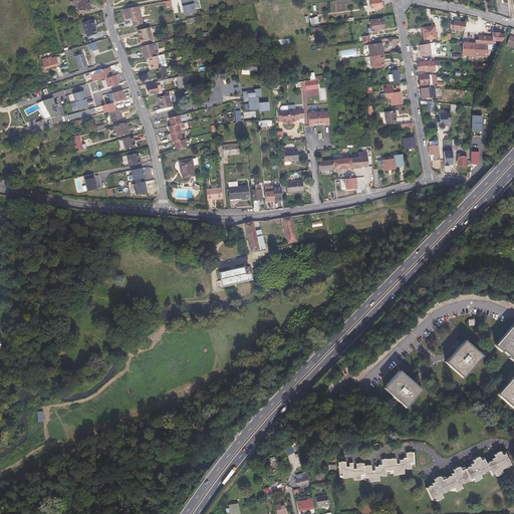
[(89,0),(72,0),(72,4),(78,3),(79,11),(88,10),(88,5),(90,4),(89,0)]
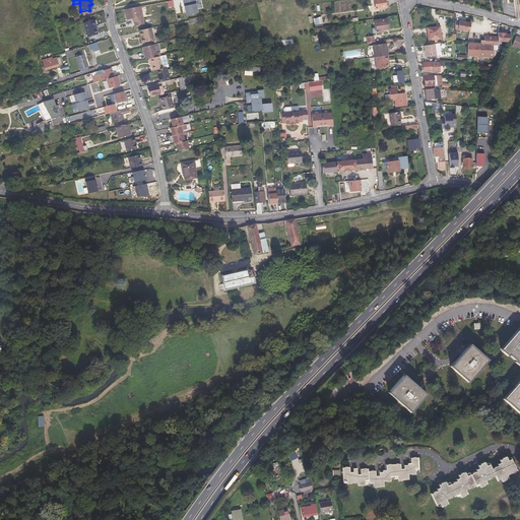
[(183,0),(187,15),(198,12),(194,0),(183,0)]
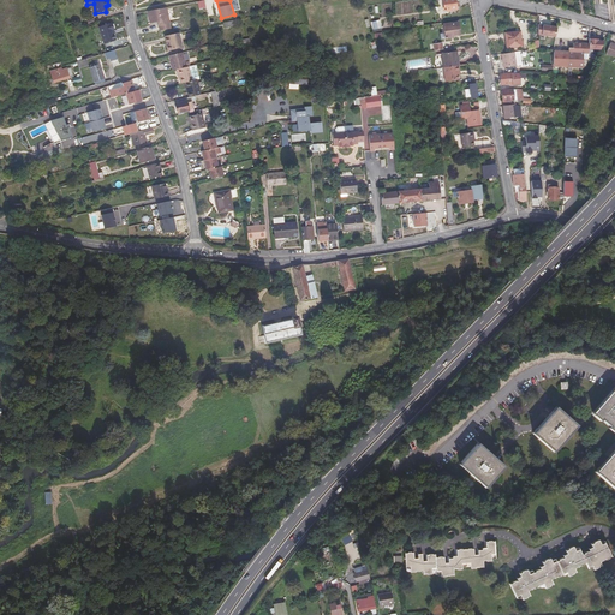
[(457,9),(454,0),(442,0),(445,11),(457,9)]
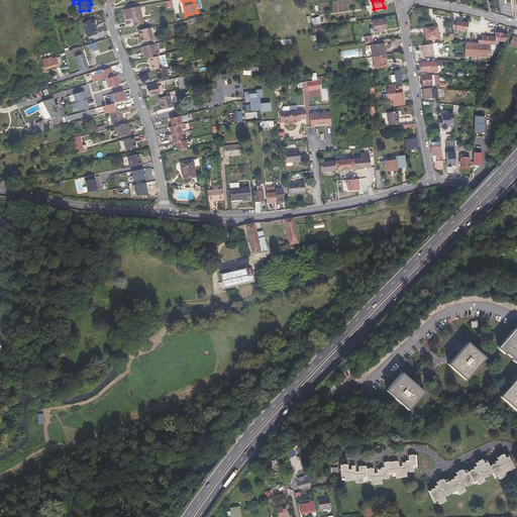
[(139,6),(124,9),(126,19),(132,18),(133,18),(133,20),(134,25),(143,24),(139,6)]
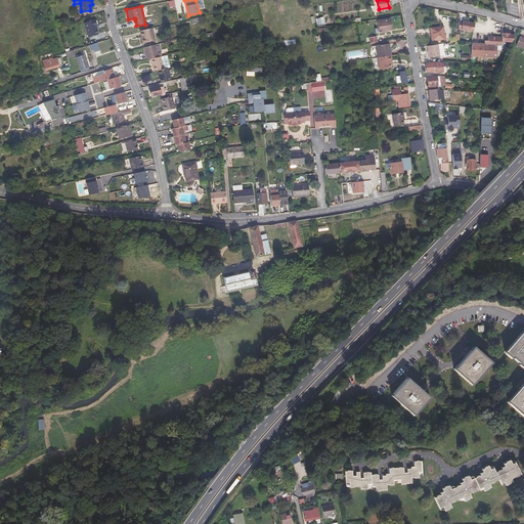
[(96,27),(97,26),(95,19),(84,24),(89,37),(98,34),(96,29),(96,27)]
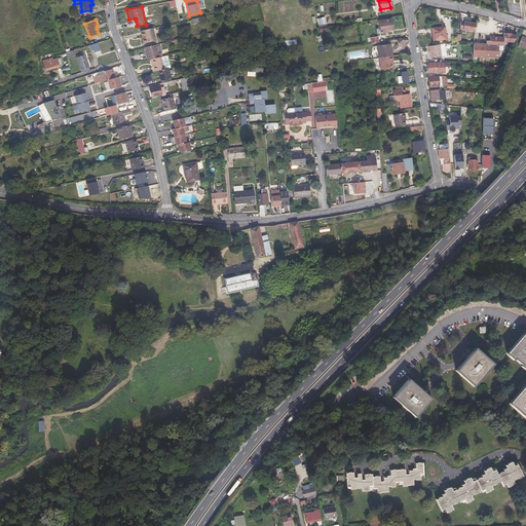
[(386,31),(387,31),(393,30),(391,20),(379,21),(380,28),(381,33),(386,32),(386,31)]
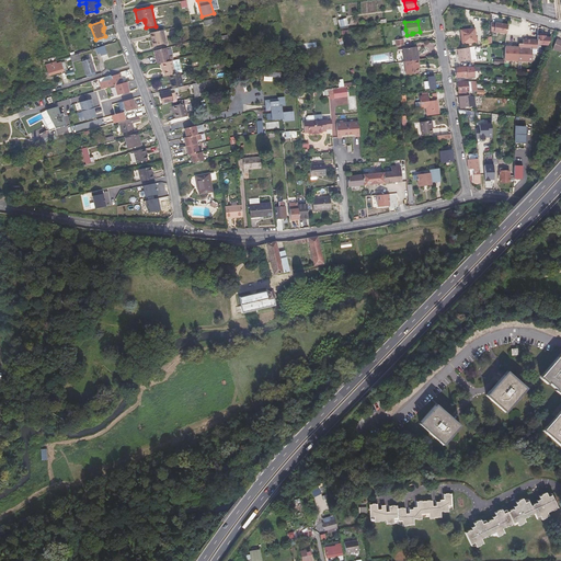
[(492,23),(492,33),(507,34),(508,25),(492,23)]
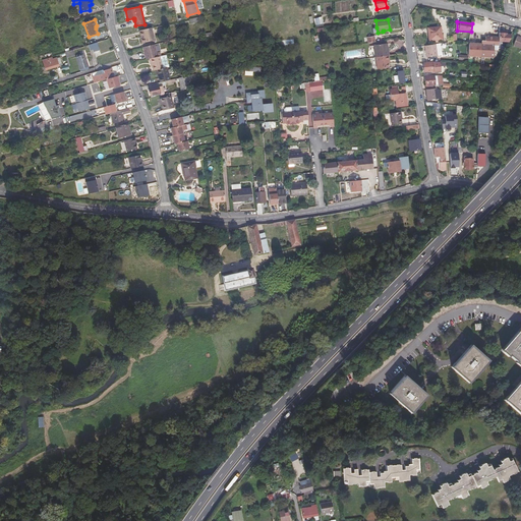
[(426,30),(428,42),(441,40),(439,27),(426,30)]
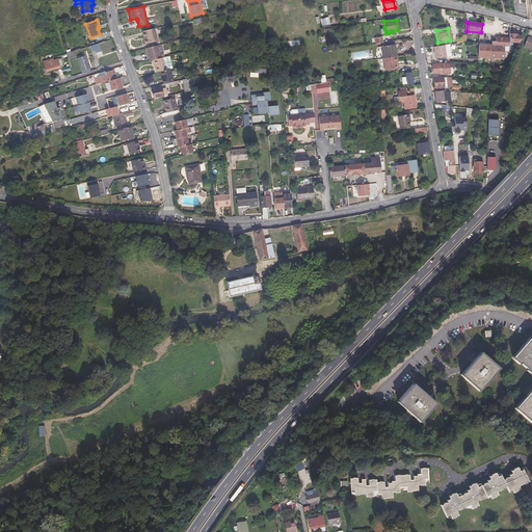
[(157,42),(154,29),(143,31),(145,40),(144,40),(145,44),(157,42)]
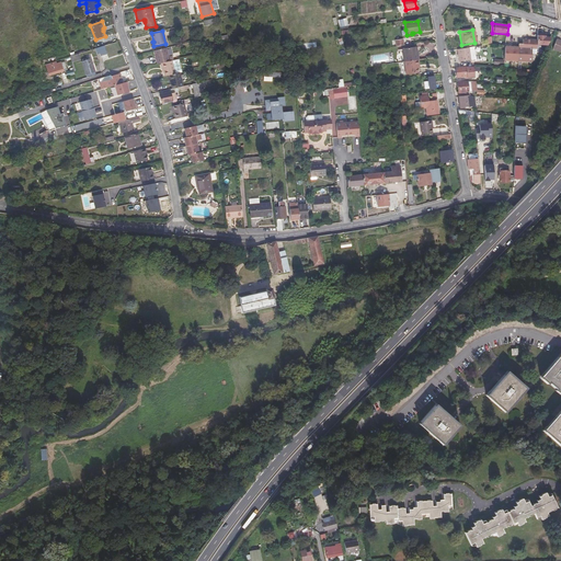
[(538,41),(538,45),(549,46),(552,38),(546,38),(546,36),(538,36),(538,41)]
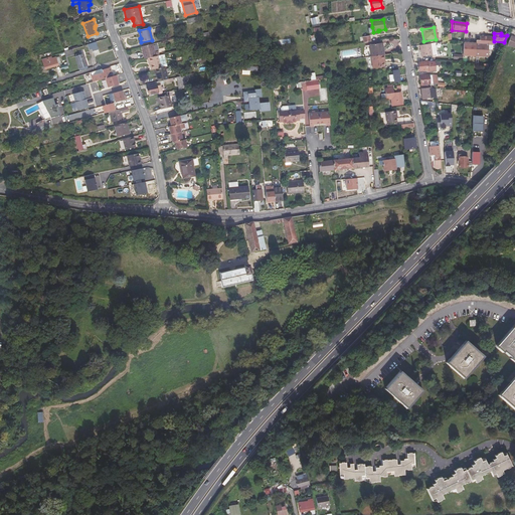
[(477,44),(465,43),(464,55),(489,57),(490,45),(494,45),(494,41),(494,37),(481,37),(481,40),(477,40),(477,44)]
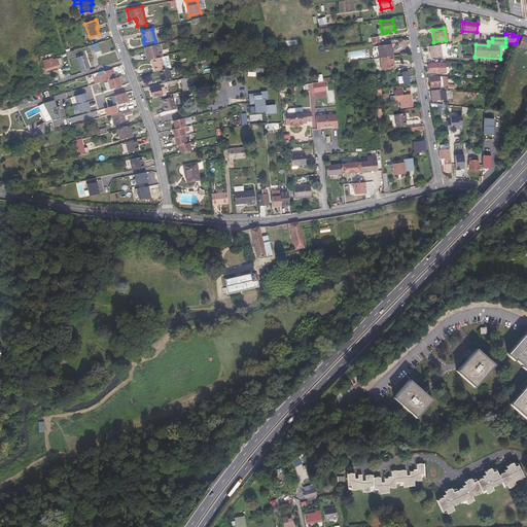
[(104,43),(103,41),(90,45),(92,50),(94,50),(95,53),(99,51),(100,55),(109,51),(106,43),(104,43)]
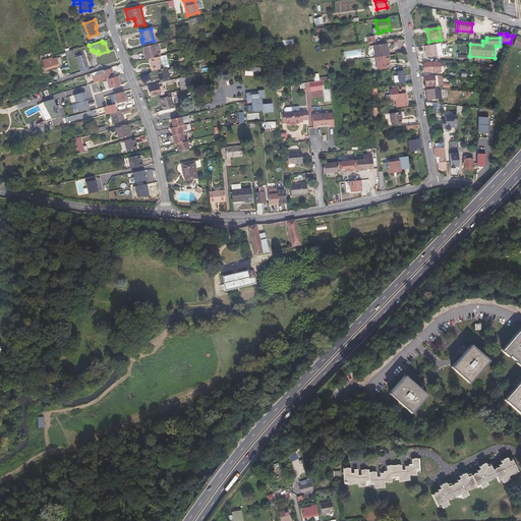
[(388,56),(389,56),(388,51),(387,51),(386,44),(373,45),(375,57),(388,56)]
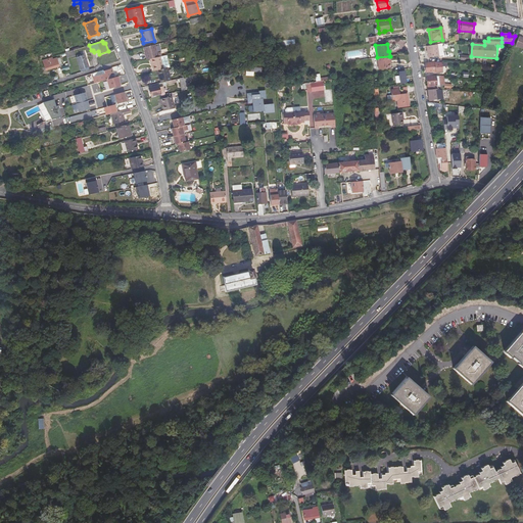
[(437,44),(426,45),(427,57),(438,56),(437,44)]
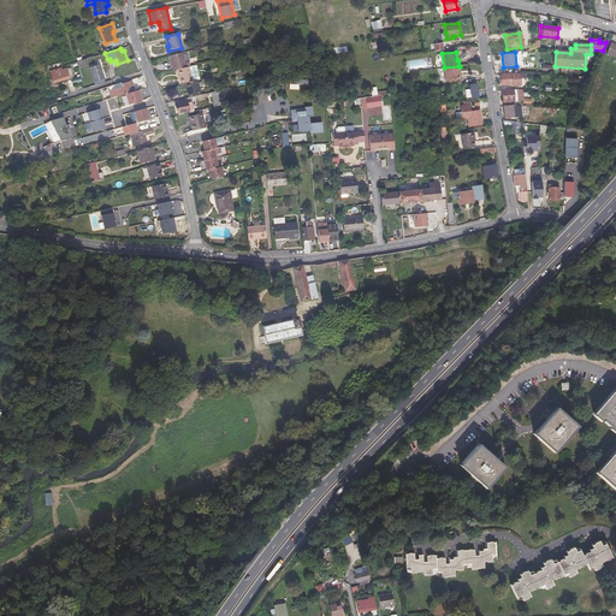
[(185,61),(183,53),(170,55),(172,71),(177,70),(189,66),(190,66),(189,61),(185,61)]
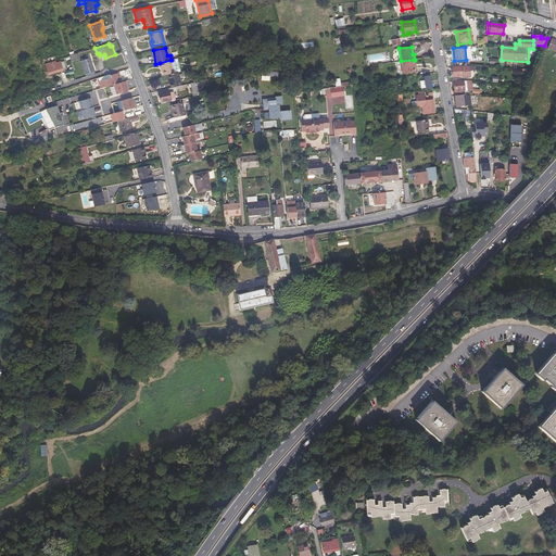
[(85,74),(93,71),(90,59),(81,62),(85,74)]
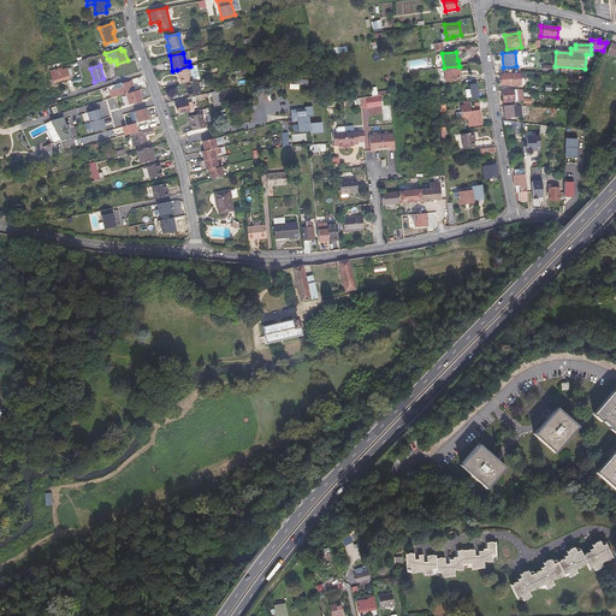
[(179,78),(181,84),(184,83),(185,83),(193,81),(189,66),(177,70),(179,78)]
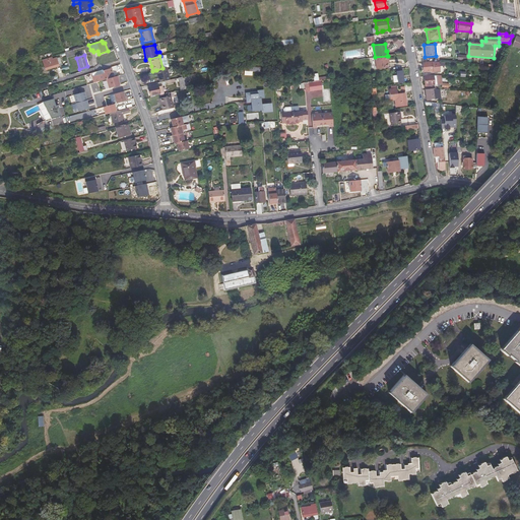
[(375,57),(376,69),(387,68),(387,63),(386,61),(388,61),(387,56),(375,57)]
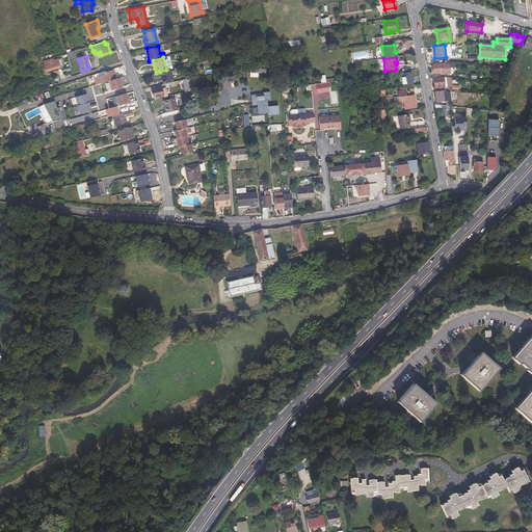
[(58,59),(53,60),(53,59),(44,61),(47,72),(63,67),(61,58),(58,59)]
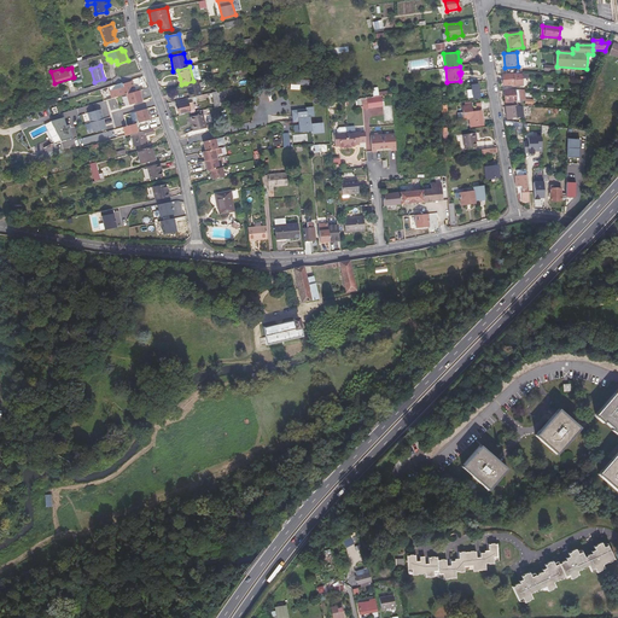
[(513,73),(502,74),(503,85),(512,85),(512,86),(523,85),(522,73),(517,73),(513,73)]
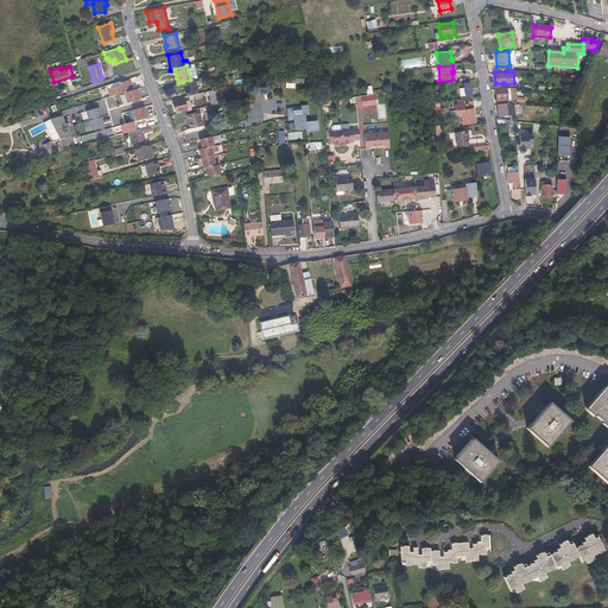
[(37,75),(26,78),(29,87),(39,83),(37,75)]
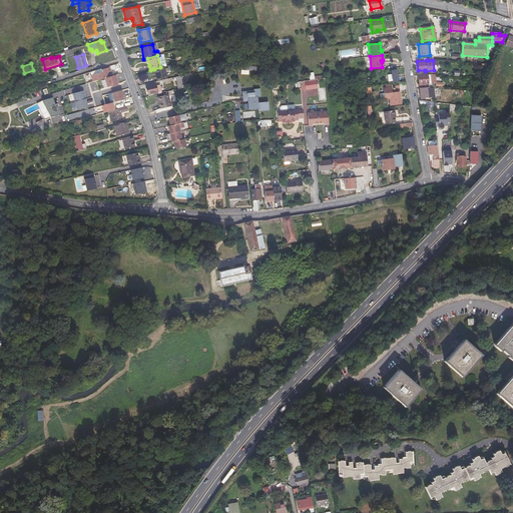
[(248,74),(249,70),(257,70),(257,66),(241,65),(241,74),(248,74)]
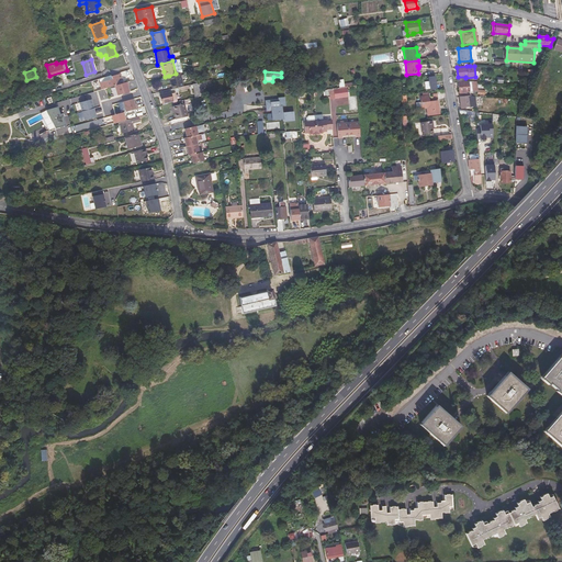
[(100,82),(101,89),(109,87),(123,83),(120,74),(111,77),(112,79),(100,82)]
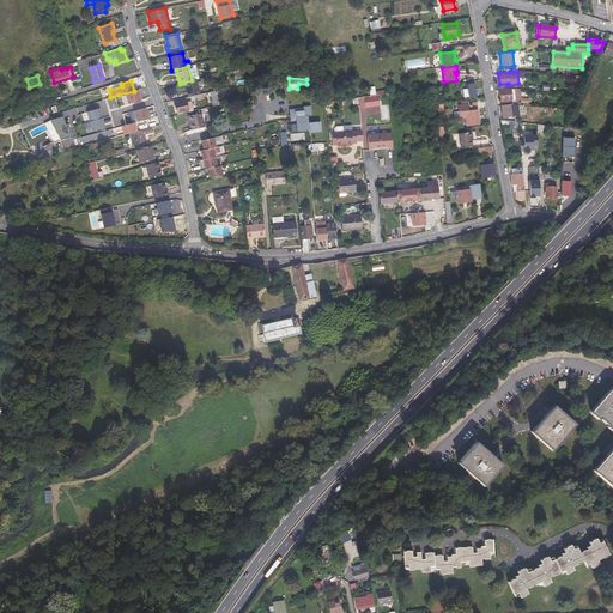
[(186,90),(188,97),(200,95),(196,80),(192,80),(184,83),(186,90)]
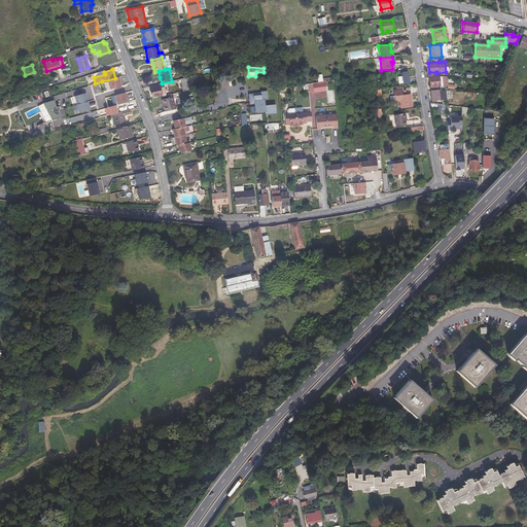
[(183,92),(189,90),(188,82),(191,81),(190,76),(180,79),(183,92)]
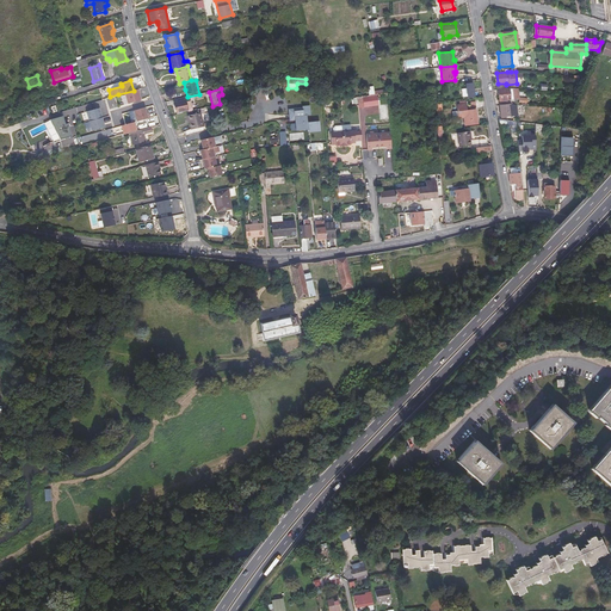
[(518,88),(510,90),(510,100),(519,99),(518,88)]
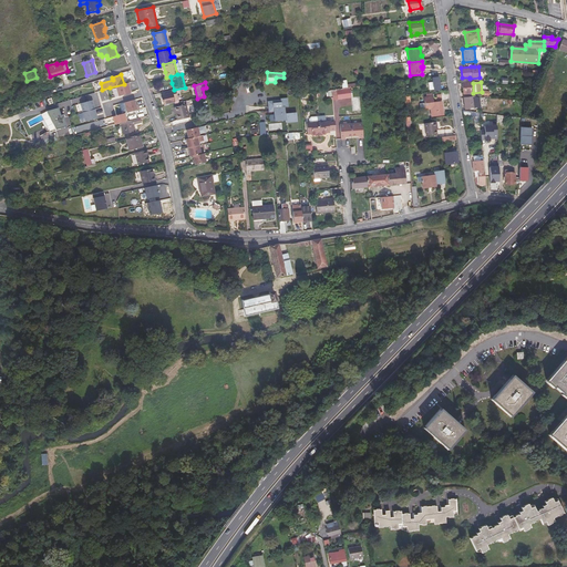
[(131,92),(127,83),(124,84),(115,86),(119,96),(131,92)]
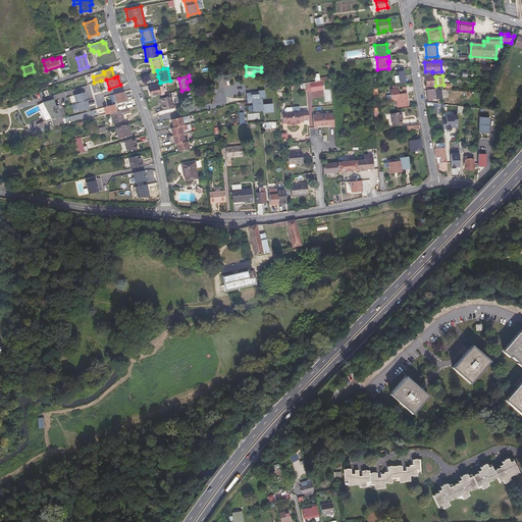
[(435,76),(425,76),(426,87),(426,88),(433,87),(433,86),(435,86),(435,76)]
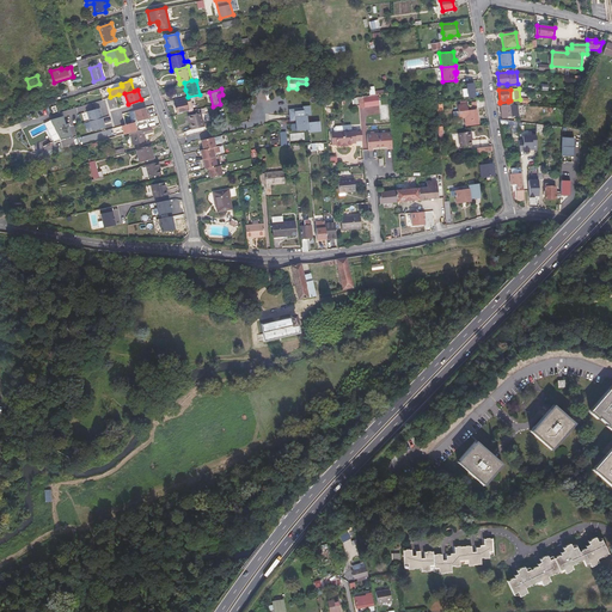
[(378,96),(363,97),(365,106),(379,104),(378,96)]
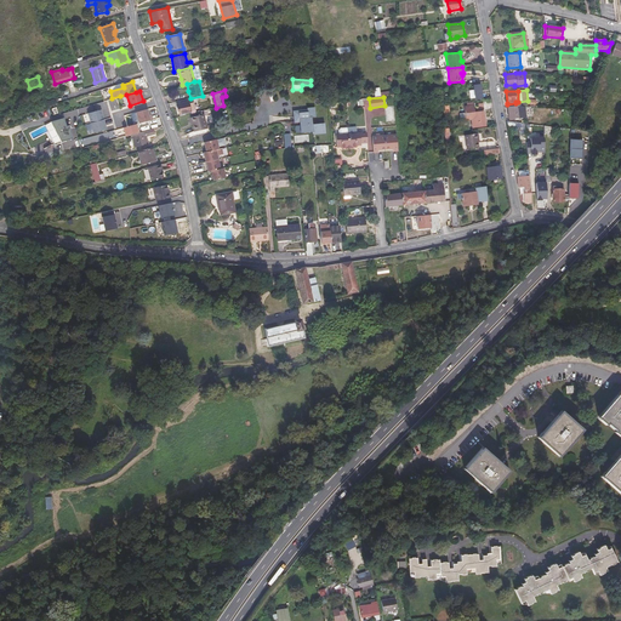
[(177,104),(180,117),(197,113),(194,102),(189,103),(188,102),(177,104)]
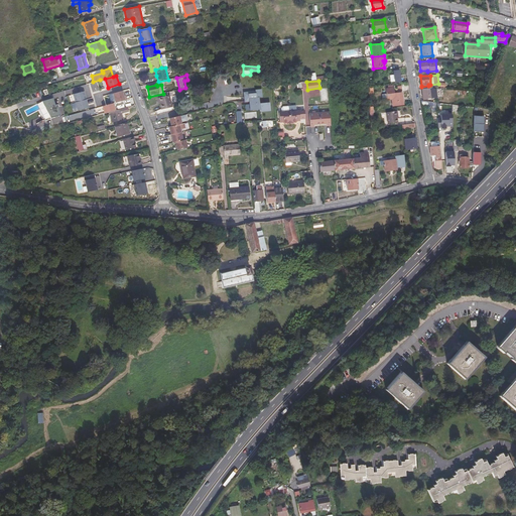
[(252,92),(244,92),(245,101),(249,101),(250,110),(260,109),(260,111),(266,111),(266,109),(270,108),(270,102),(259,103),(259,97),(261,97),(261,89),(255,89),(255,91),(255,93),(253,93),(252,92)]
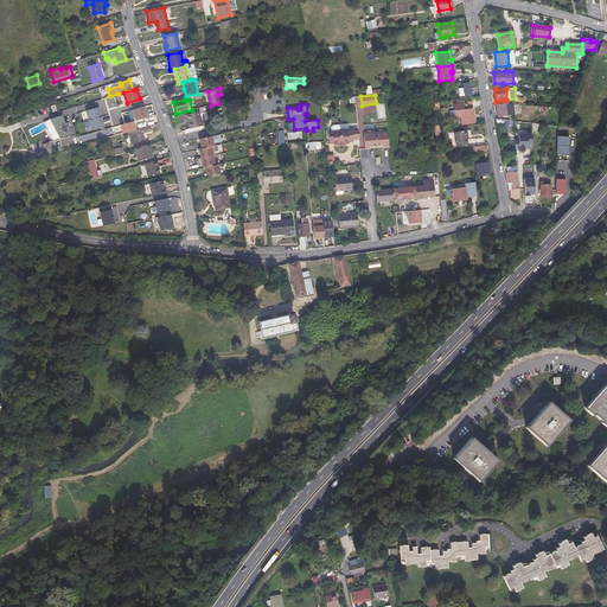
[(508,104),(497,104),(497,116),(509,115),(508,104)]
